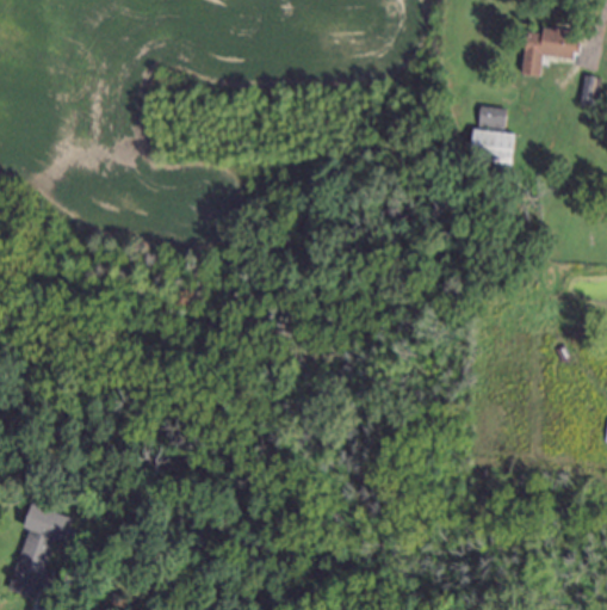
[(522,74),(527,34),(542,35),(544,28),(578,32),(574,59),(543,55),(539,76),(522,74)]
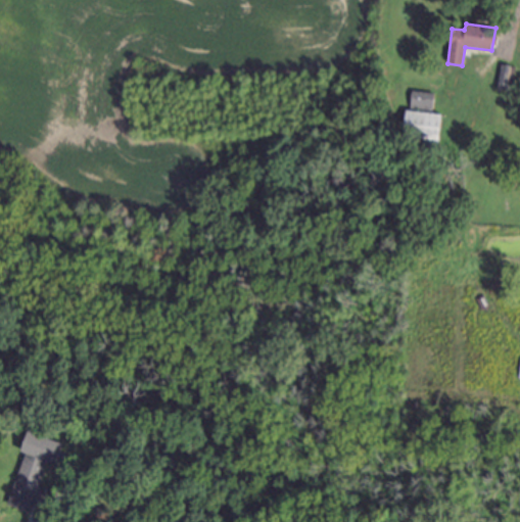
[(512,63),(509,80),(514,81),(512,92),(497,89),(502,61),(512,63)]
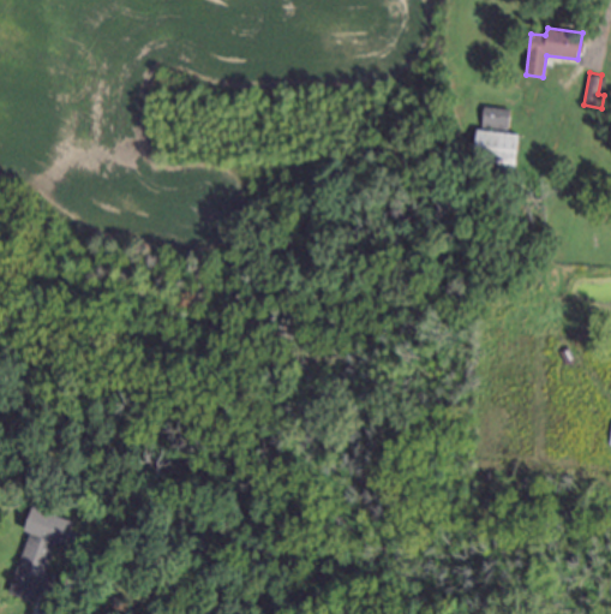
[(508,126),(481,123),(484,105),(510,108),(508,126)]
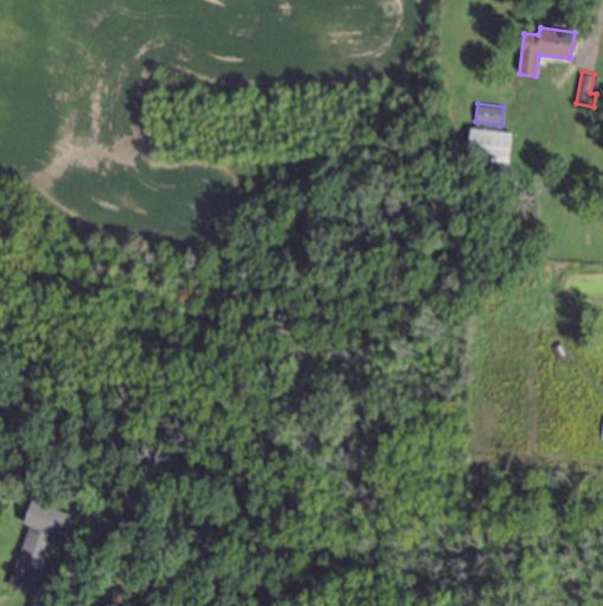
[(470,128),(466,159),(508,164),(512,133),(470,128)]
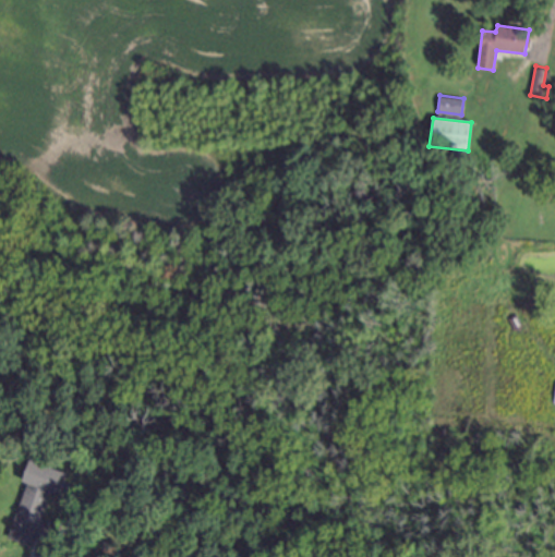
[(507,315),(516,312),(521,324),(513,328),(507,315)]
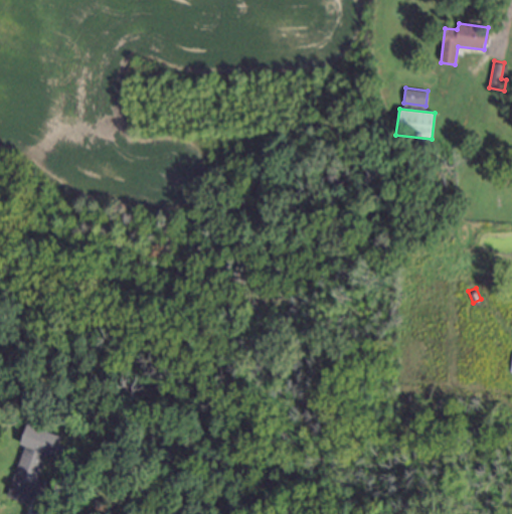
[(67,435),(59,456),(48,452),(39,476),(44,479),(38,494),(33,492),(28,504),(6,495),(25,443),(20,441),(28,419),(67,435)]
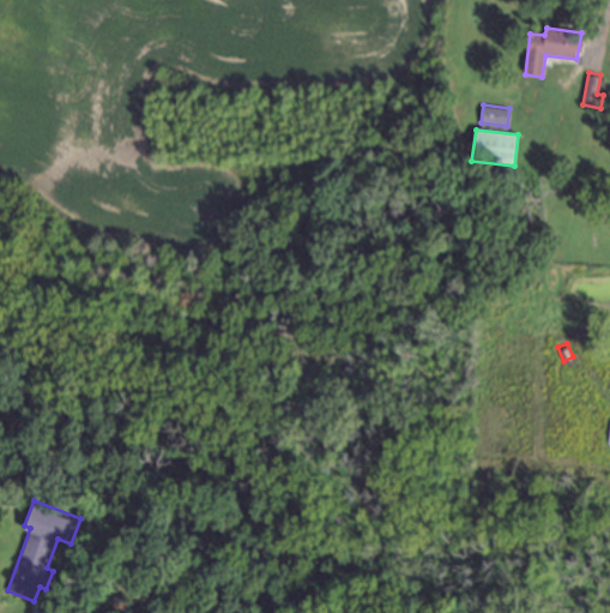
All buildings are outlined.
